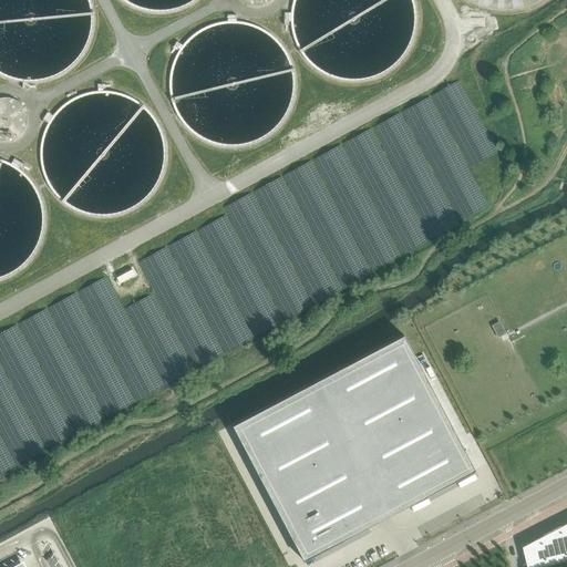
[(0,0),(0,71),(13,78),(30,80),(48,76),(63,69),(75,59),(85,44),(91,28),(91,9),(88,0),(0,0)]
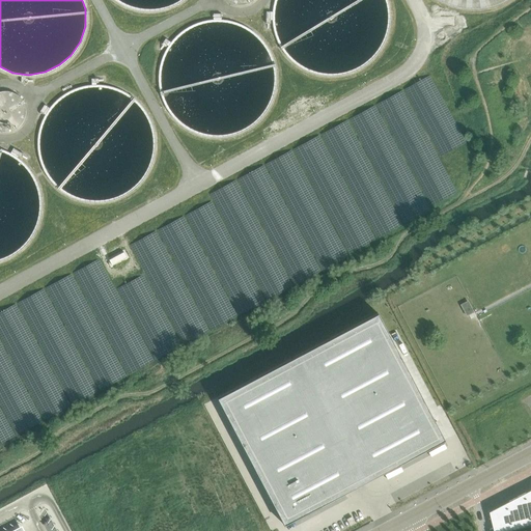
[(288,54),(303,66),(316,72),(332,74),(350,72),(364,64),(375,54),(384,40),(389,26),(389,8),(387,0),(276,0),(275,5),(274,23),(279,40),(288,54)]
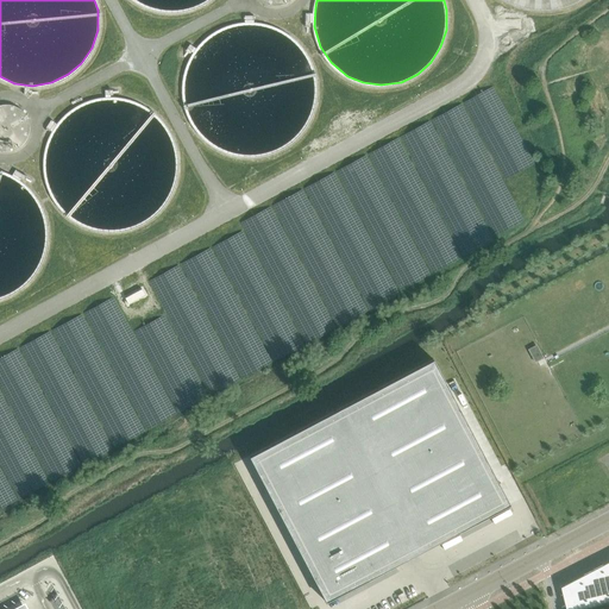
[(200,132),(217,145),(233,152),(250,155),(270,151),(287,143),(300,132),(311,117),(316,99),(316,79),(311,61),(302,45),(289,33),(276,26),(256,22),(238,23),(218,30),(201,43),(190,58),(184,75),(184,96),(190,115),(200,132)]
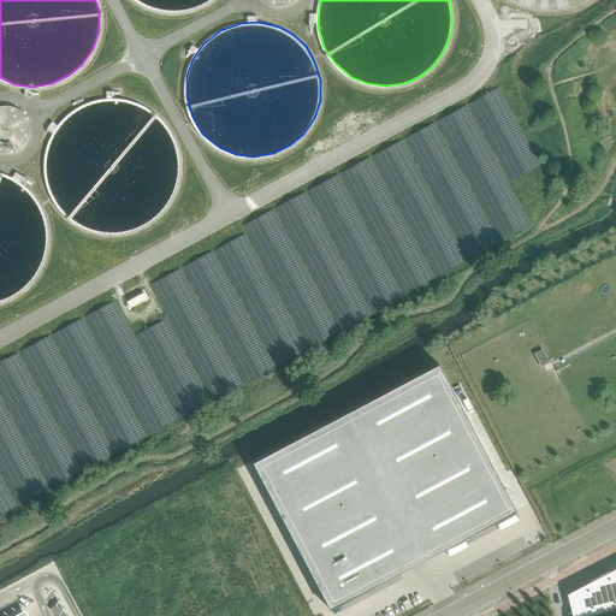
[(61,209),(78,223),(95,229),(112,231),(132,229),(149,220),(163,208),(173,193),(178,176),(179,155),(173,137),(164,122),(152,110),(138,102),(118,98),(100,98),(80,105),(63,118),(52,135),(46,152),(46,172),(51,193),(61,209)]
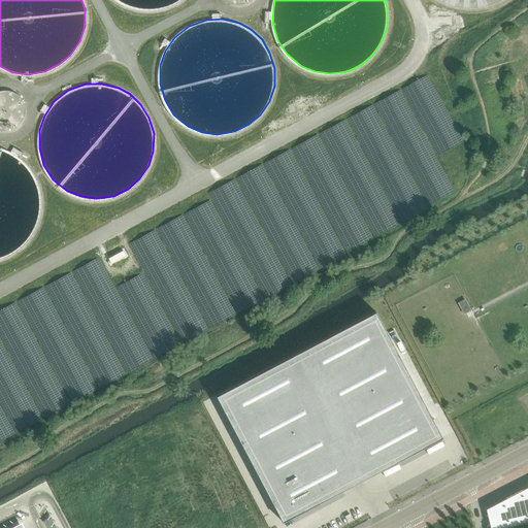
[(121,245),(105,255),(108,260),(124,252),(121,245)]
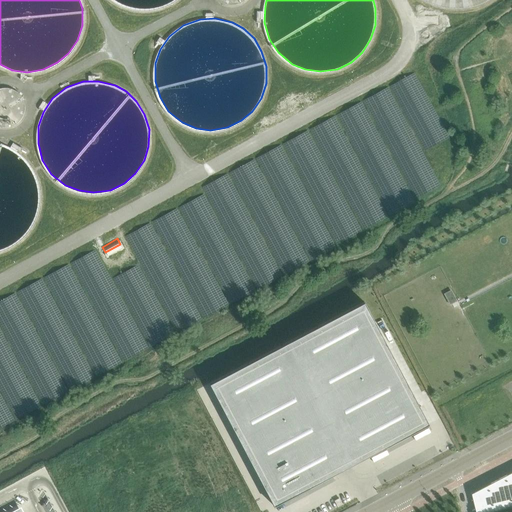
[(452,291),(444,295),(447,301),(454,297),(452,291)]
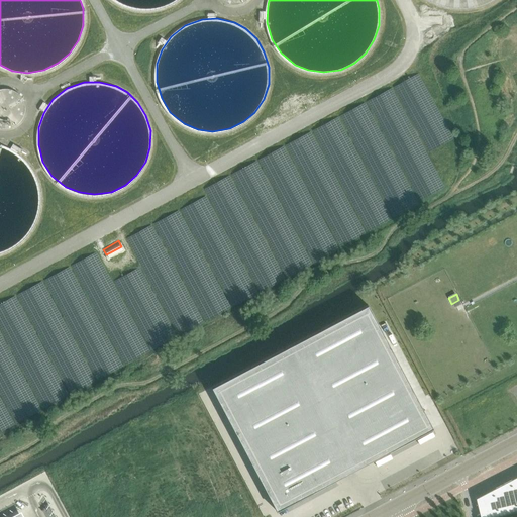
[(276,511),(433,428),(368,305),(211,388),(276,511)]
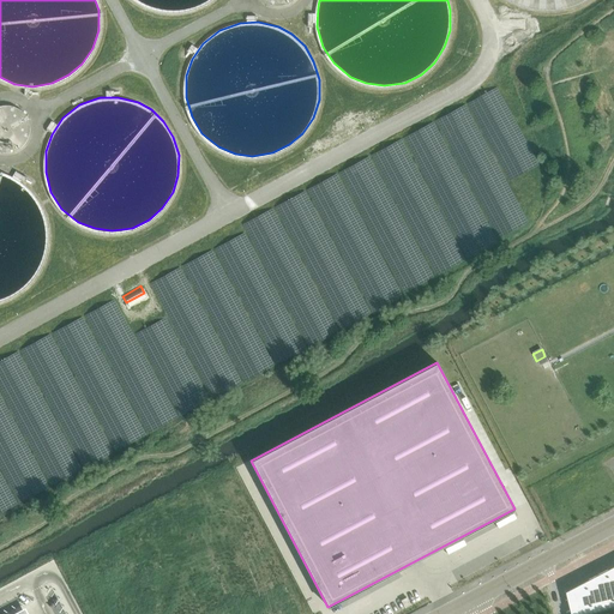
[(613,567),(571,590),(577,613),(587,613),(613,607),(613,567)]
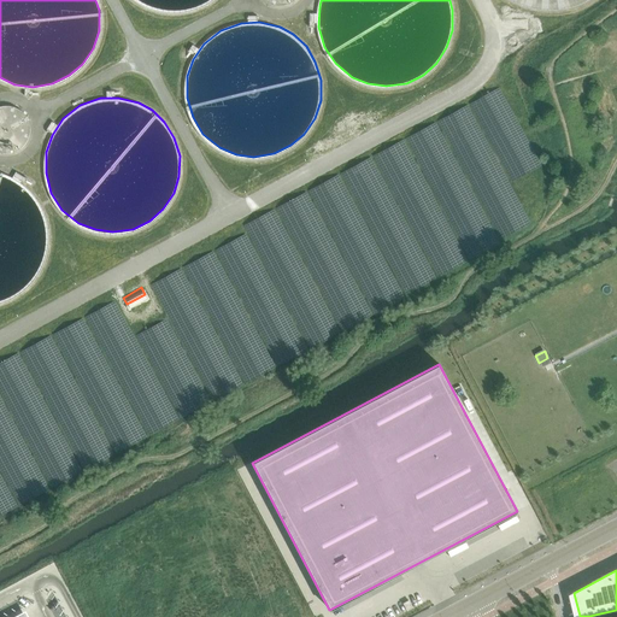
[(409,600),(403,604),(407,611),(413,609),(409,600)]
